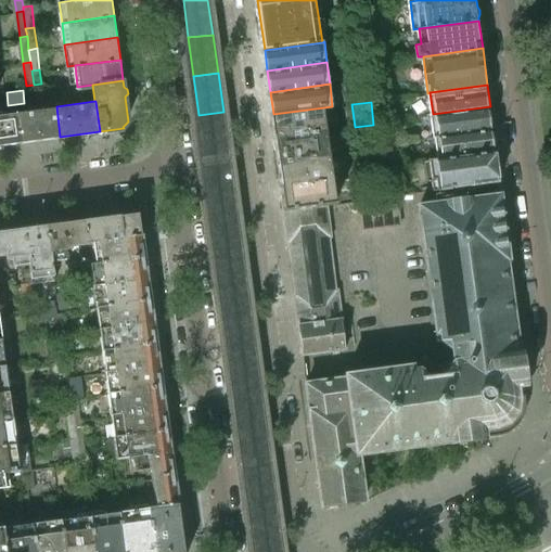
[(56,106),(15,112),(20,142),(60,137),(56,106)]
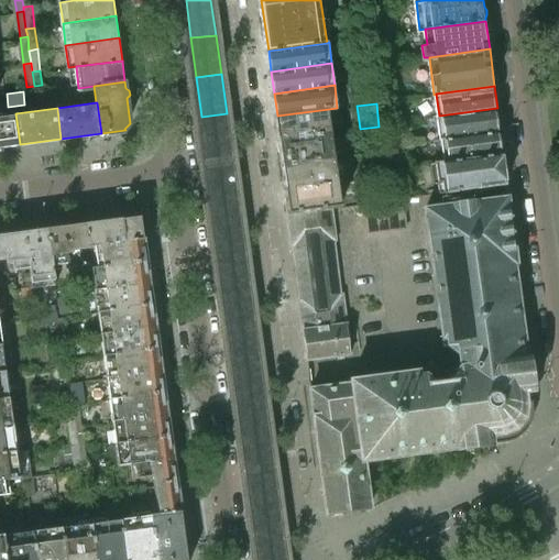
[(497,108),(439,116),(441,138),(501,130),(497,108)]
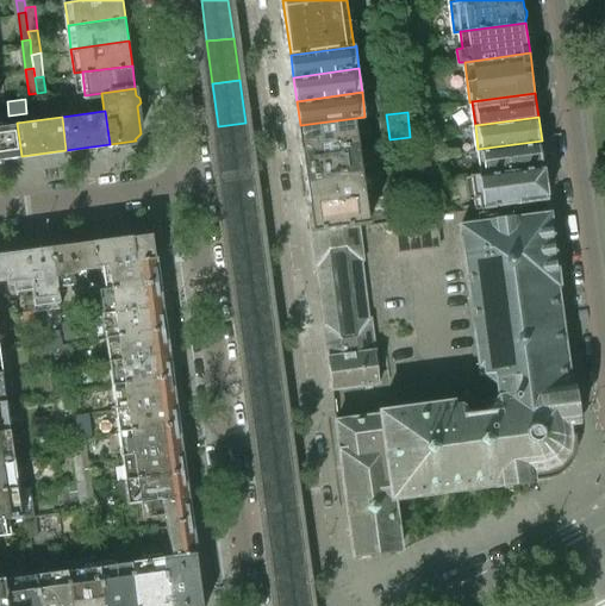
[(356,118),(300,125),(304,151),(360,144),(356,118)]
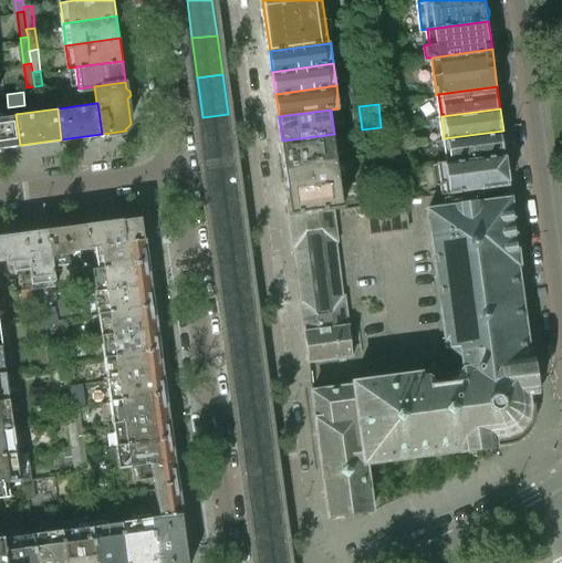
[(16,114),(0,116),(0,147),(20,145),(16,114)]
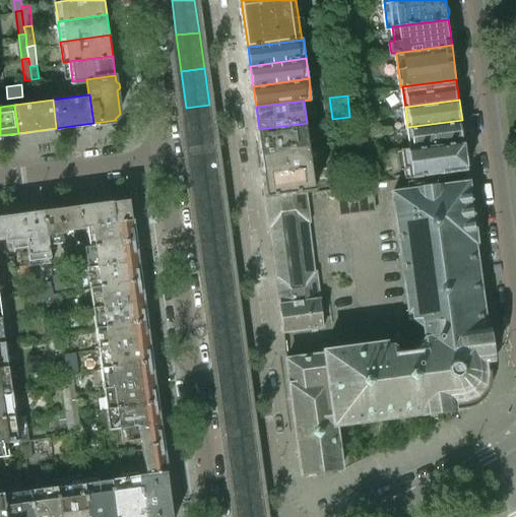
[(214,141),(209,105),(186,108),(191,143),(214,141)]
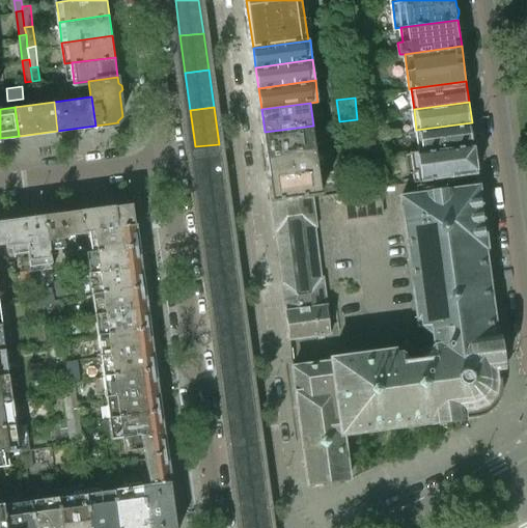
[(472,122),(416,130),(419,150),(474,143),(472,122)]
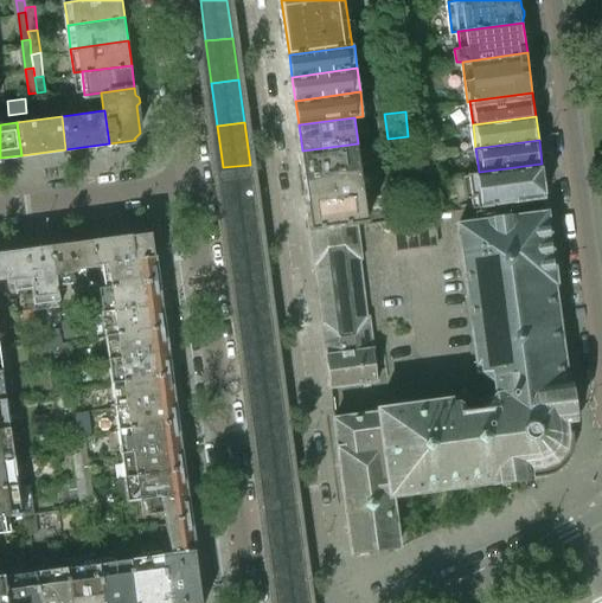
[(358,143),(302,151),(306,175),(362,168),(358,143)]
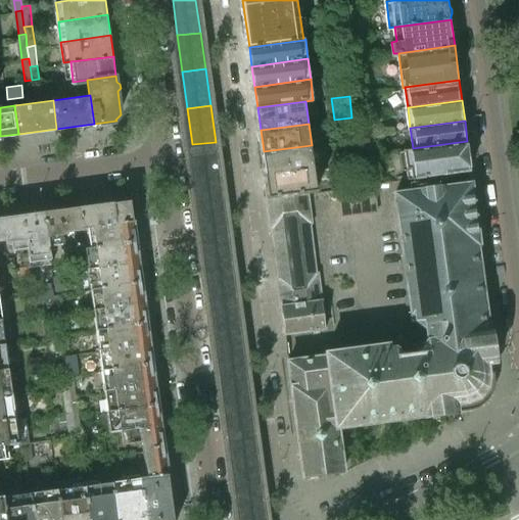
[(467,141),(413,148),(402,149),(404,169),(409,169),(410,179),(471,171),(470,160),(473,158),(472,152),(469,151),(467,141)]
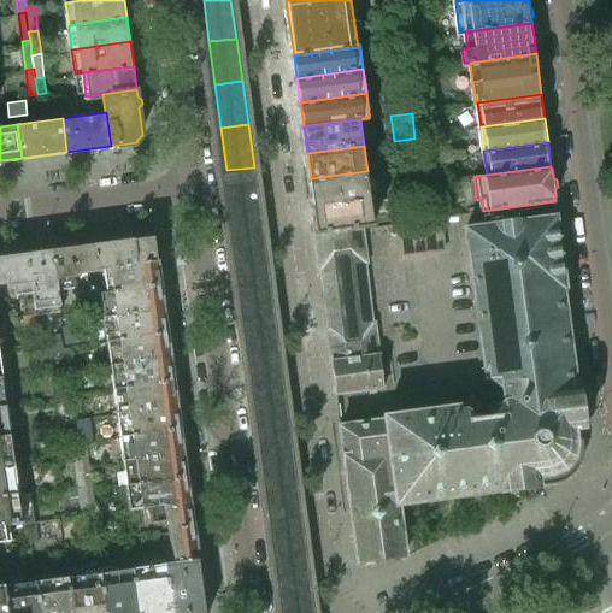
[(259,210),(254,168),(227,170),(233,213),(259,210)]
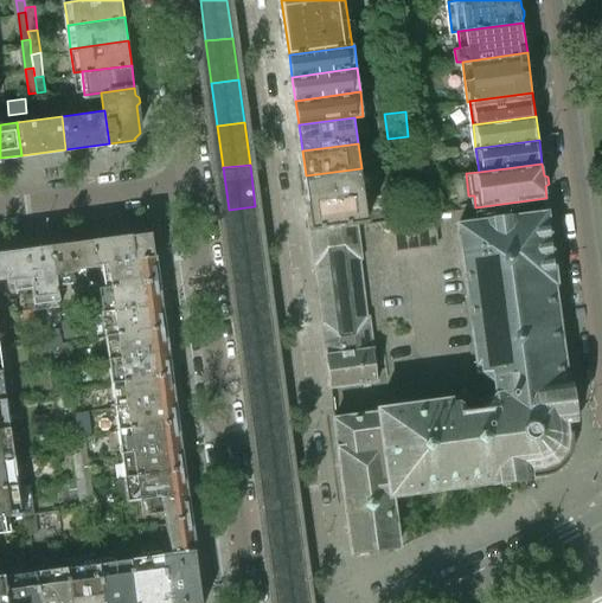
[(362,168),(306,175),(308,200),(365,193),(362,168)]
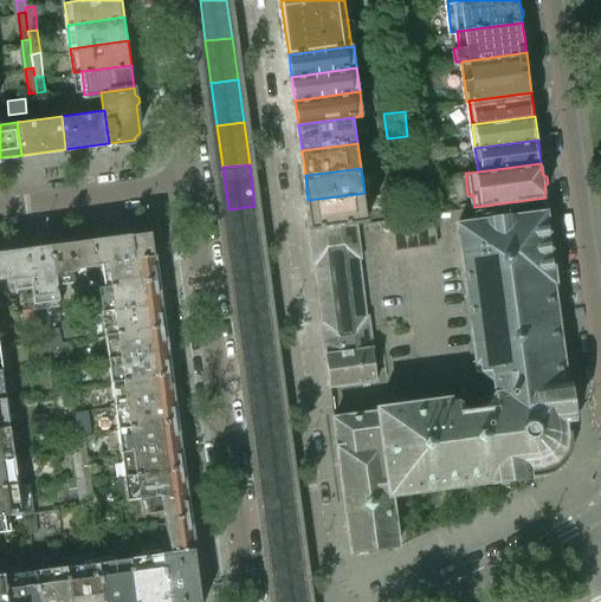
[(364,193),(308,200),(312,228),(359,222),(368,221),(364,193)]
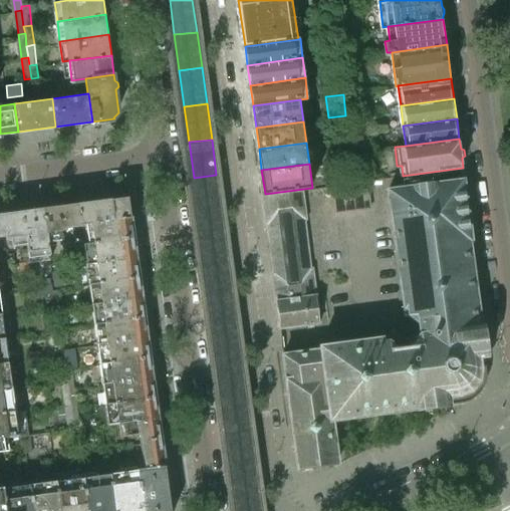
[(221,206),(216,175),(194,178),(198,209),(221,206)]
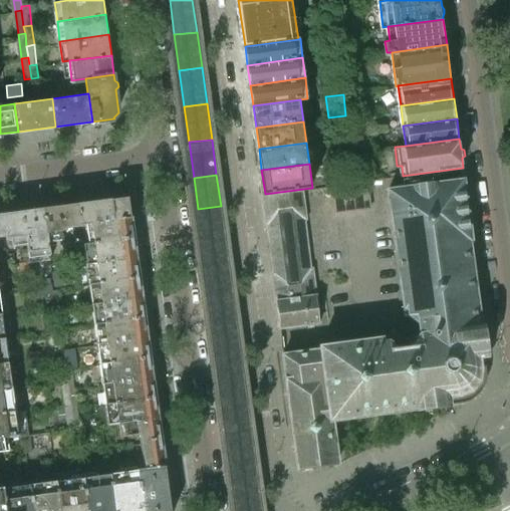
[(322,348),(285,353),(289,378),(288,378),(290,396),(300,468),(307,467),(314,466),(339,462),(334,420),(341,419),(350,417),(354,417),(373,414),(377,414),(412,409),(420,408),(420,410),(422,410),(449,406),(451,406),(451,404),(465,402),(469,400),(474,398),(477,396),(481,392),(484,389),(486,384),(488,379),(489,374),(489,370),(487,355),(489,355),(485,324),(483,325),(471,239),(473,239),(465,180),(438,183),(438,182),(437,182),(435,182),(433,183),(421,184),(419,184),(417,185),(415,185),(416,186),(391,190),(407,307),(410,307),(411,314),(421,321),(422,333),(412,346),(400,348),(391,341),(384,341),(383,338),(322,346),(322,348)]
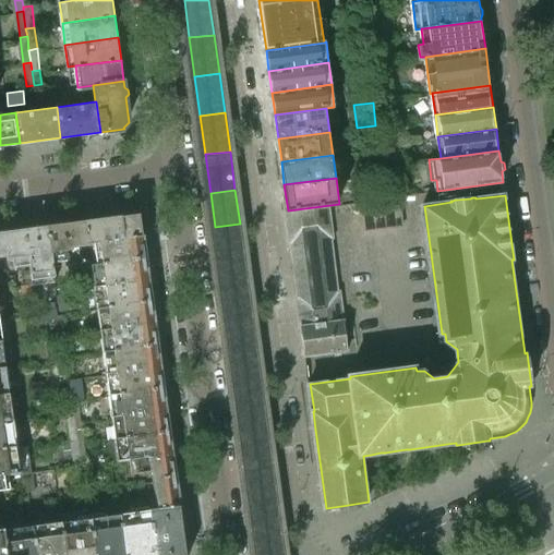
[(330,205),(288,210),(291,242),(293,241),(300,296),(299,296),(302,324),(346,320),(342,290),(340,290),(333,236),(335,236),(330,205)]
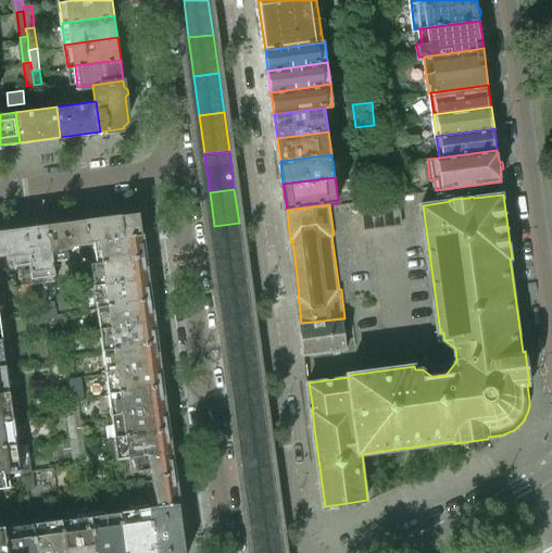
[(402,208),(364,213),(366,228),(404,223),(402,208)]
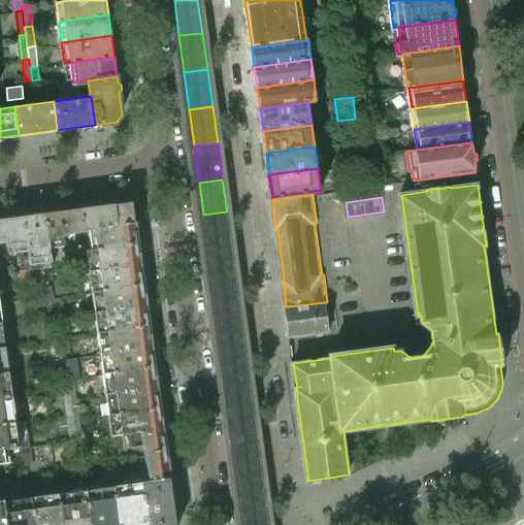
[(134,202),(82,209),(85,230),(90,229),(136,223),(134,202)]
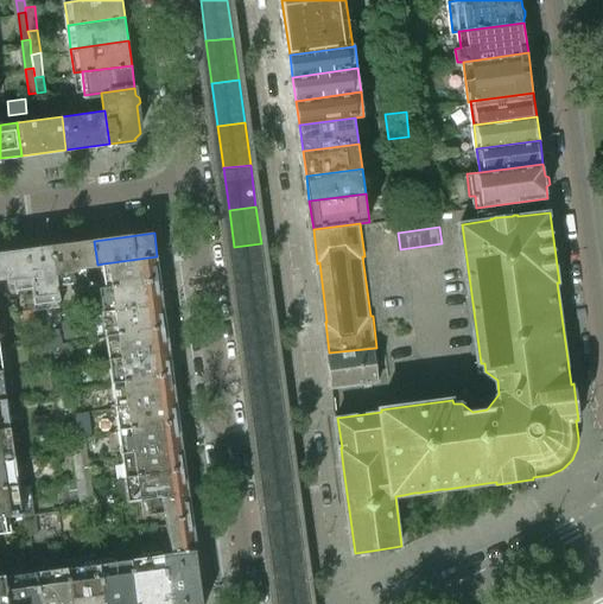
[(94,241),(51,247),(57,284),(58,284),(75,281),(74,272),(81,271),(81,267),(97,265),(94,241)]
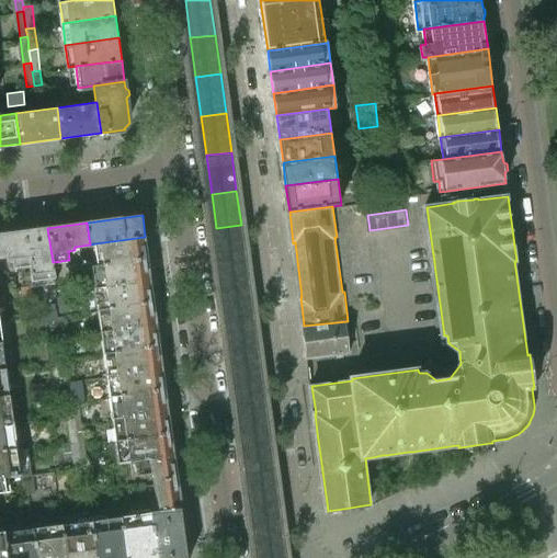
[(247,271),(241,225),(216,228),(223,274),(247,271)]
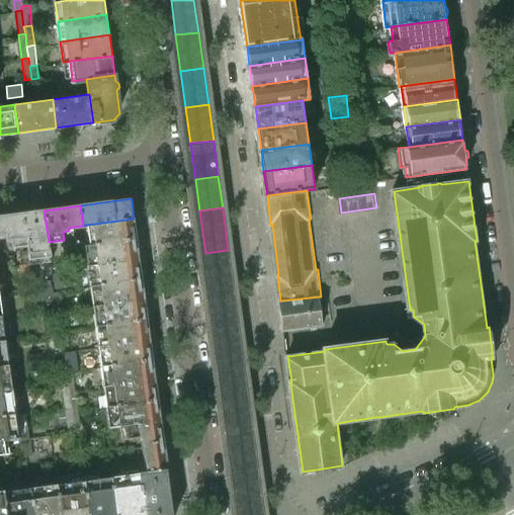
[(44,210),(25,212),(29,245),(28,245),(30,262),(31,262),(52,260),(50,242),(49,242),(44,210)]
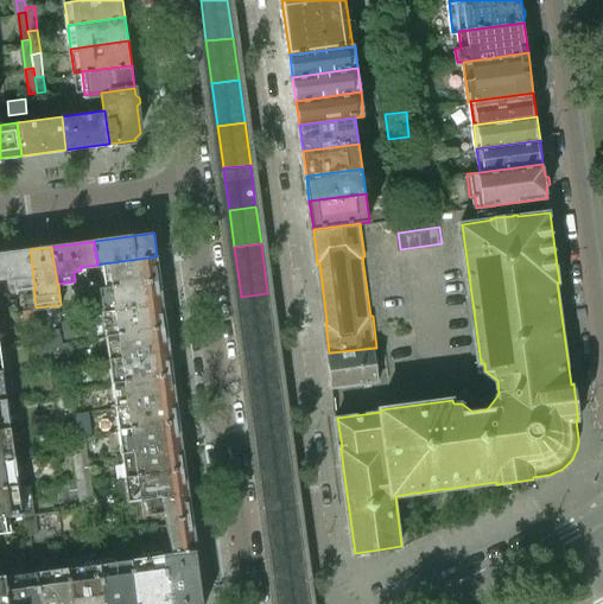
[(30,249),(0,253),(0,278),(8,278),(8,281),(13,280),(14,290),(33,287),(35,287),(30,249)]
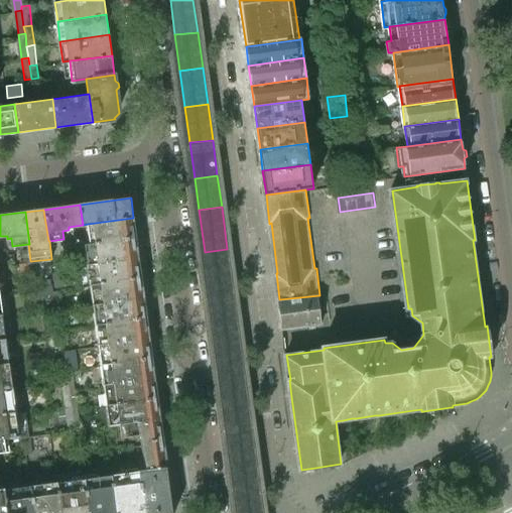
[(133,218),(88,224),(90,243),(136,237),(133,218)]
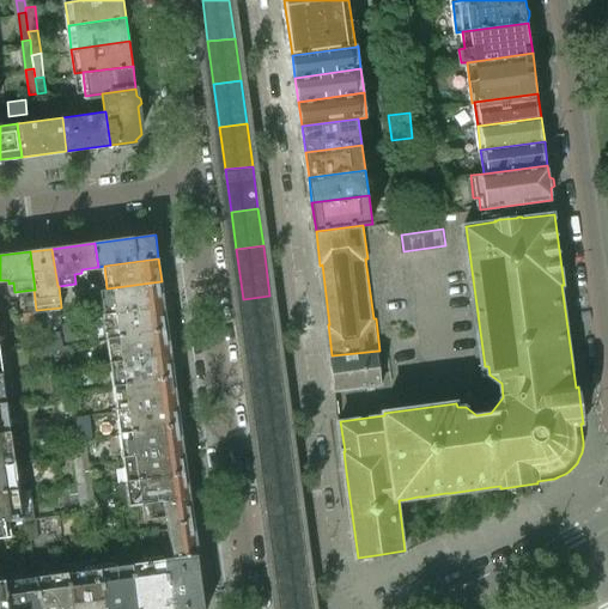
[(162,281),(107,288),(101,290),(104,314),(165,305),(162,281)]
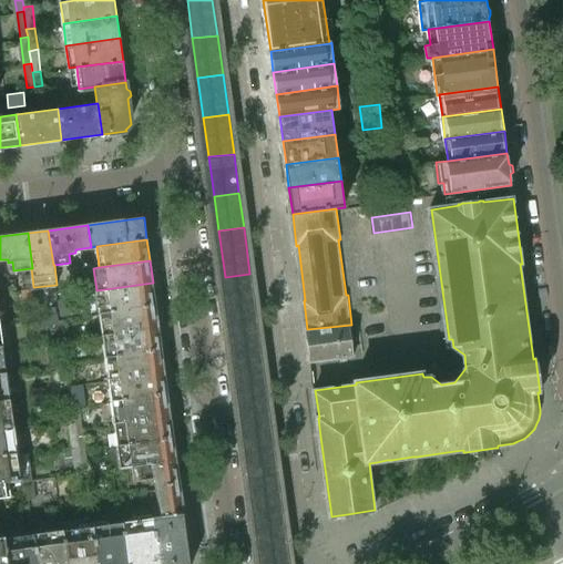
[(254,308),(249,274),(225,277),(229,311),(254,308)]
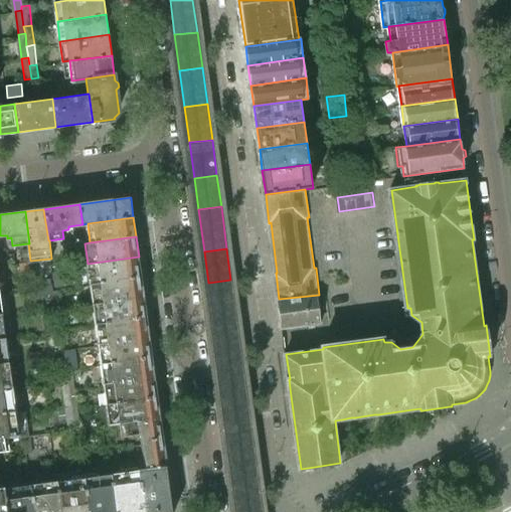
[(139,257),(88,264),(91,285),(142,278),(139,257)]
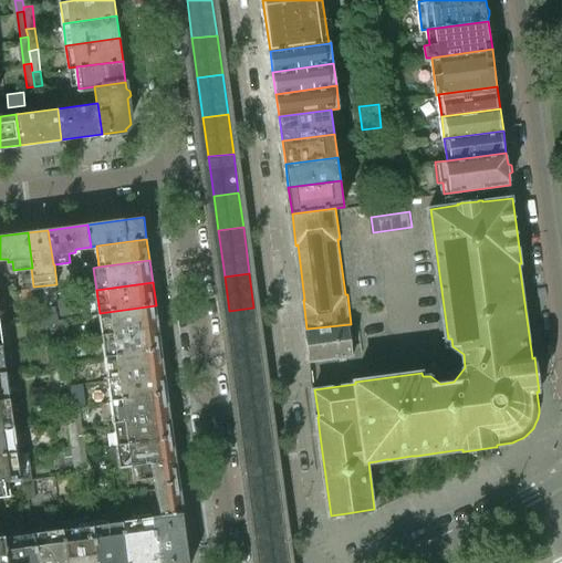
[(25,299),(37,298),(34,287),(33,287),(24,288),(25,299)]
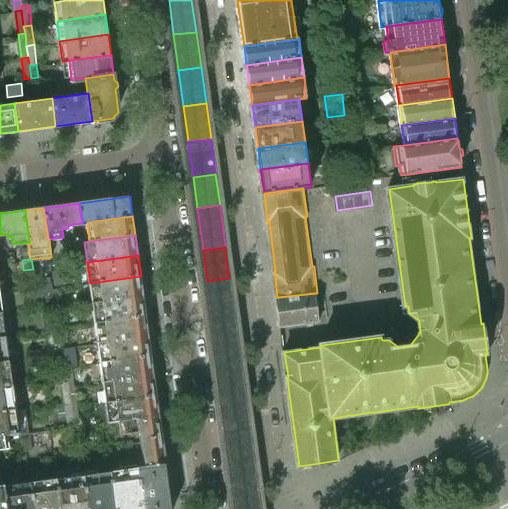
[(141,276),(90,283),(93,301),(143,294),(141,276)]
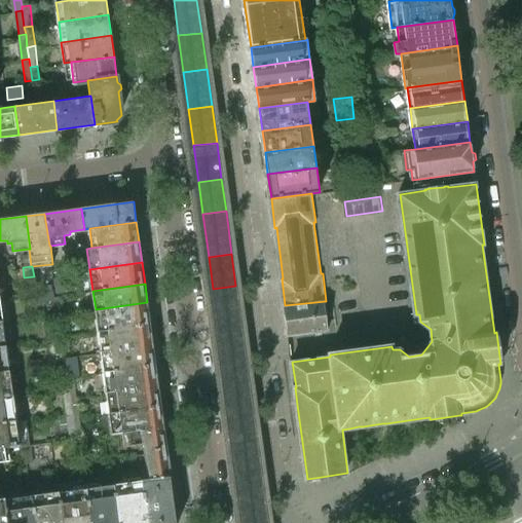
[(240,319),(235,286),(213,289),(217,322),(240,319)]
